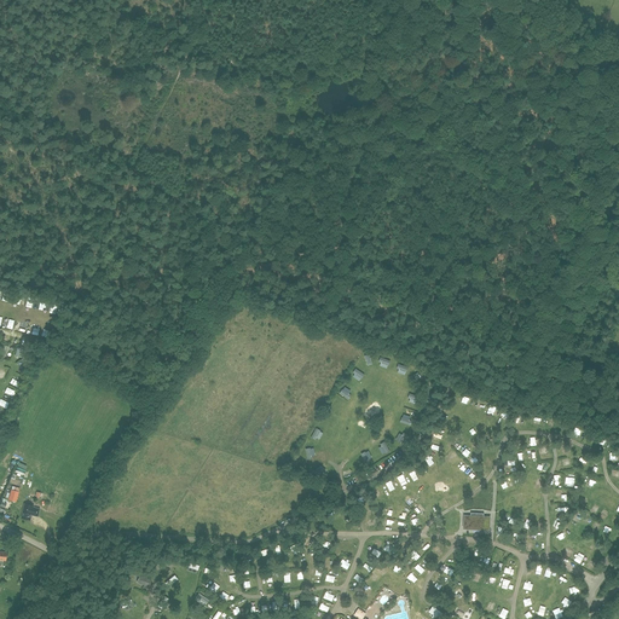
[(351,395),(342,389),(340,394),(348,399),(351,395)]
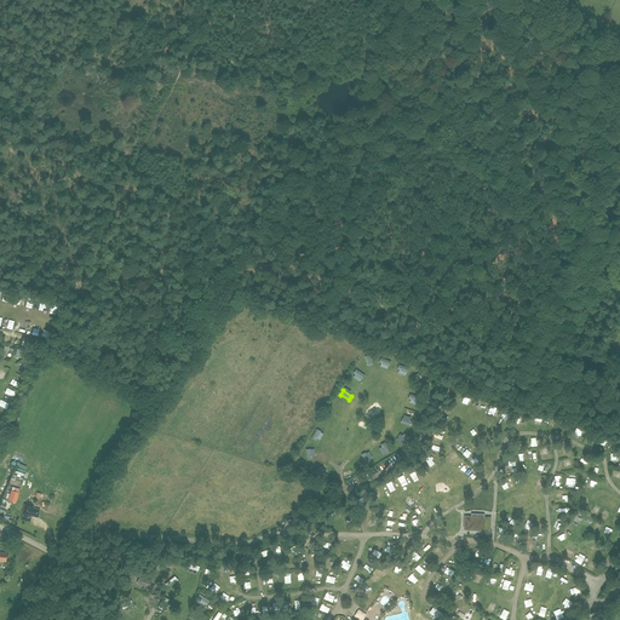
[(478,461),(486,455),(482,452),(475,458),(478,461)]
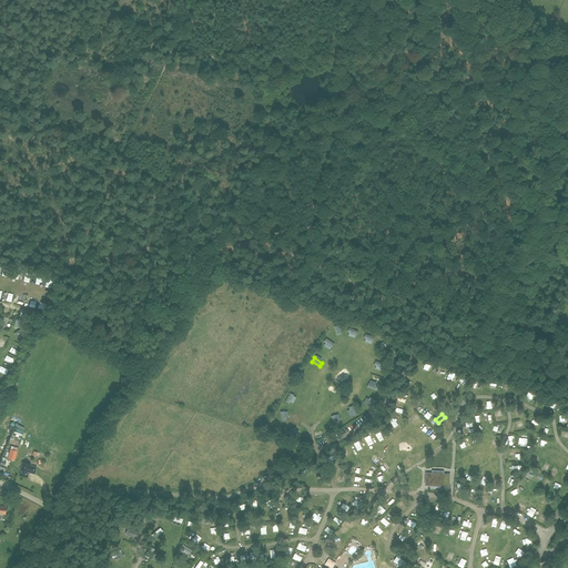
[(17,433),(26,436),(29,430),(19,426),(17,433)]
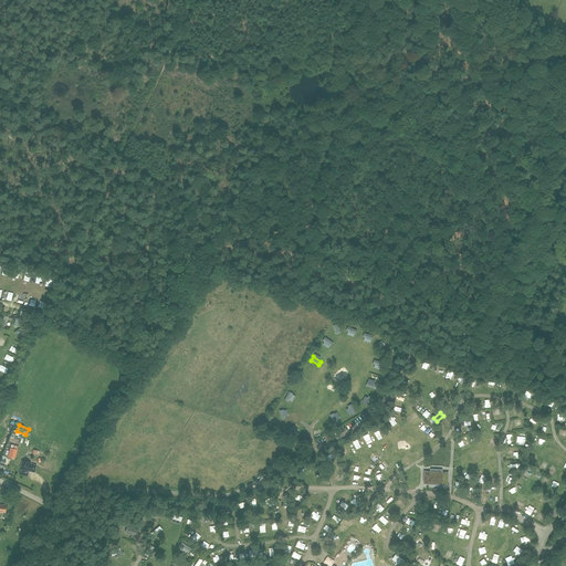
[(295,437),(297,433),(290,428),(287,431),(295,437)]
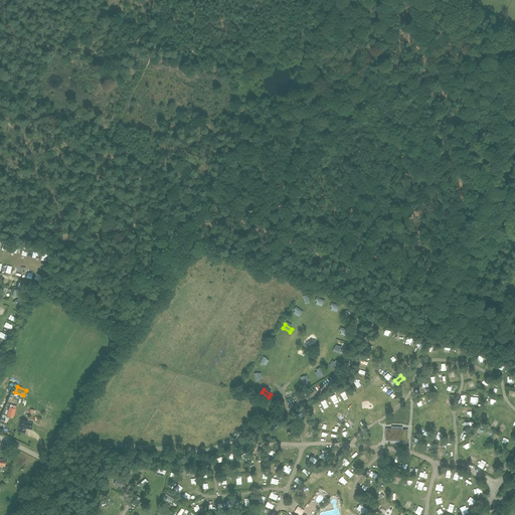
[(13,417),(15,409),(9,407),(6,416),(13,417)]
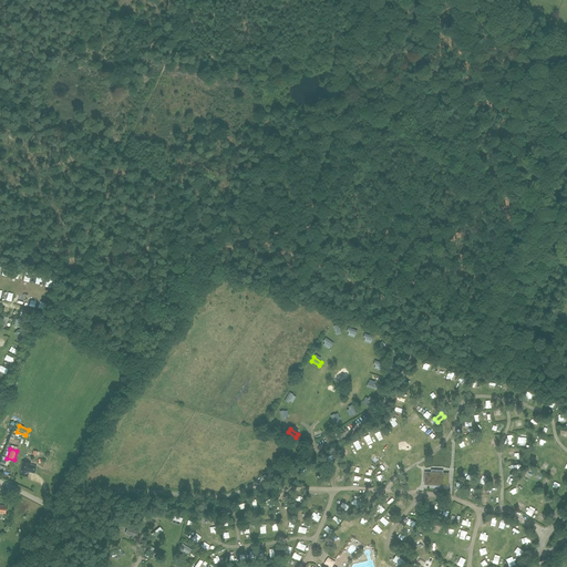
[(22,462),(19,475),(28,476),(29,472),(34,474),(37,466),(31,465),(31,464),(22,462)]
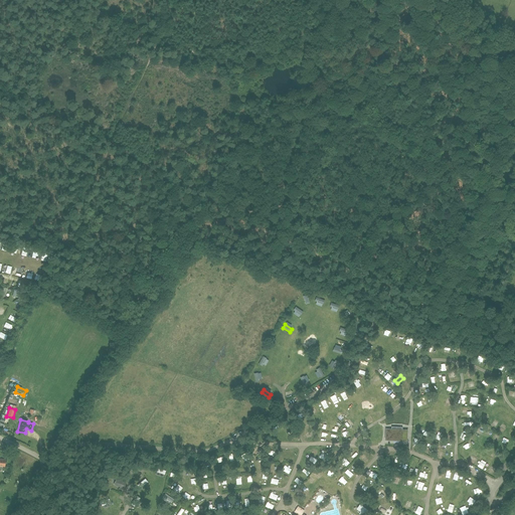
[(399,443),(399,441),(407,441),(407,431),(402,431),(402,427),(391,426),(391,430),(386,430),(385,440),(393,440),(393,443),(399,443)]
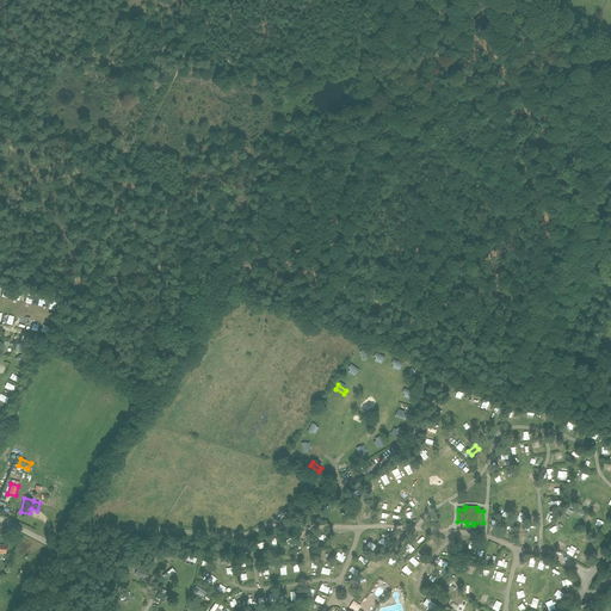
[(408,553),(412,555),(418,548),(415,545),(408,553)]
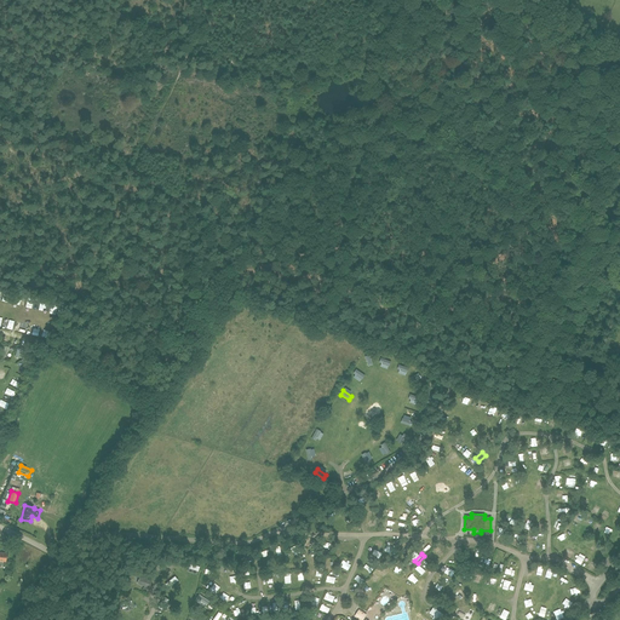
[(174,575),(165,584),(168,589),(178,580),(174,575)]
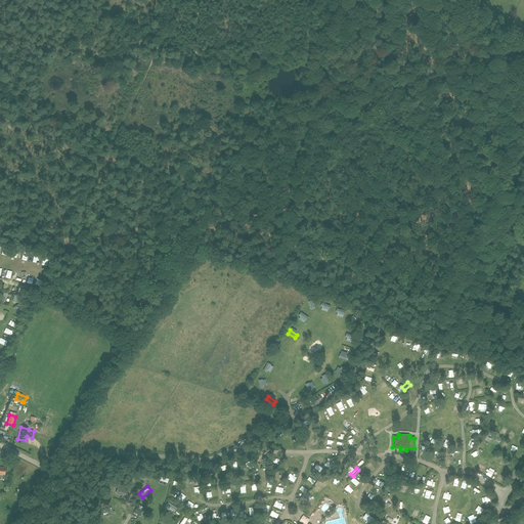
[(138,505),(133,513),(137,516),(142,507),(138,505)]
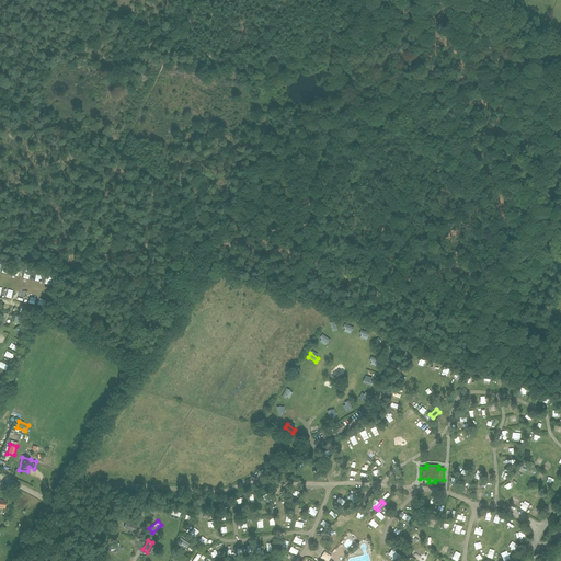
[(121,548),(118,544),(109,547),(111,552),(121,548)]
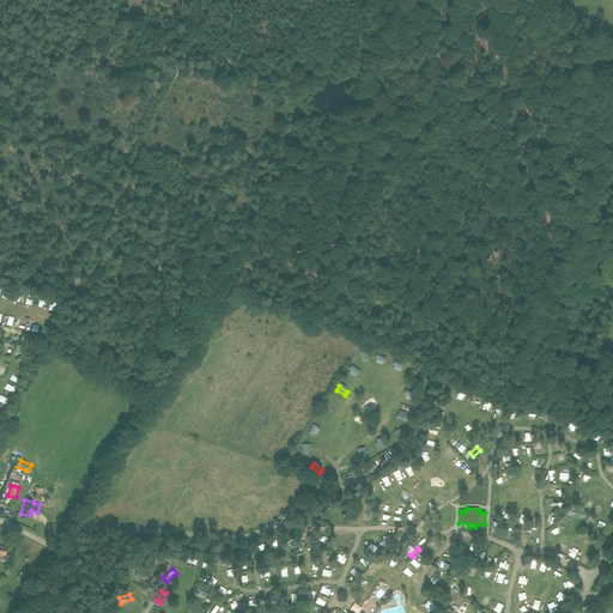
[(351,610),(356,612),(358,612),(363,607),(360,606),(354,602),(351,610)]
